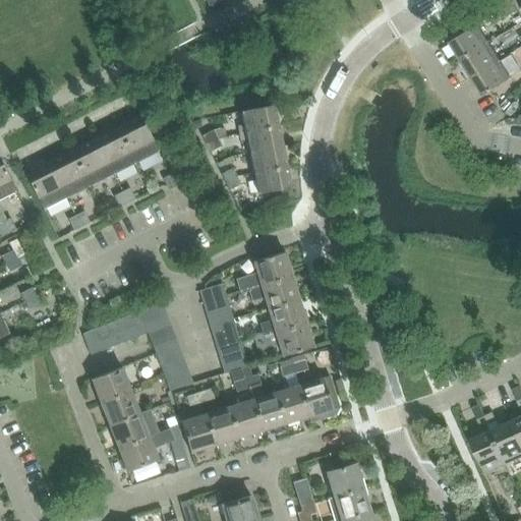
[(512,3),(501,10),(506,17),(517,11),(512,3)]
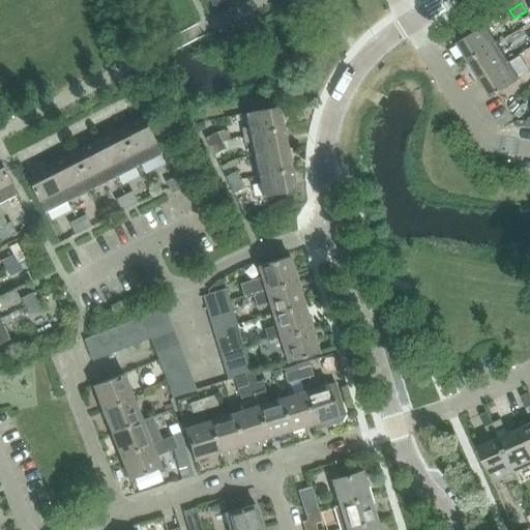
[(458,43),(469,61),(497,43),(486,25),(458,43)]
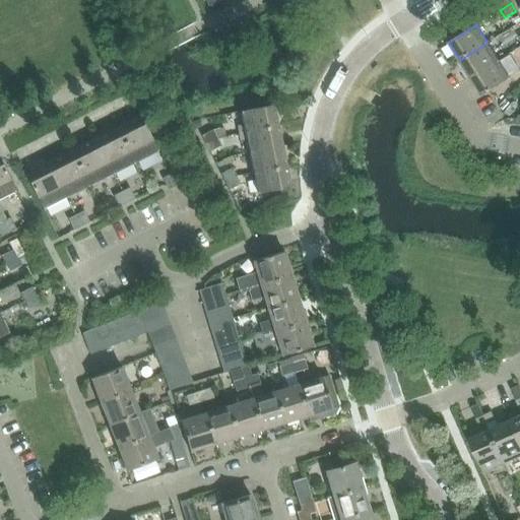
[(460,60),(471,78),(499,60),(488,43),(460,60)]
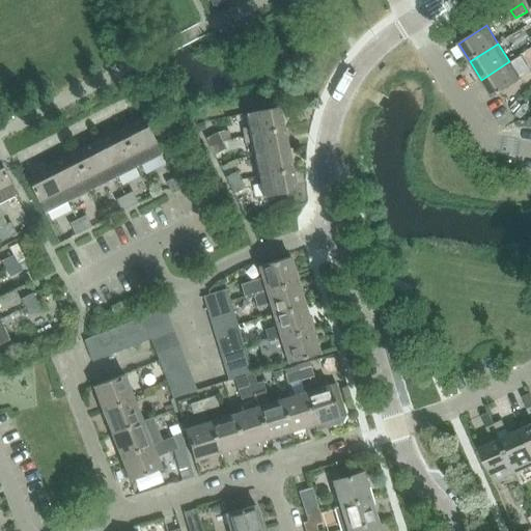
[(509,61),(481,80),(493,98),(521,80),(509,61)]
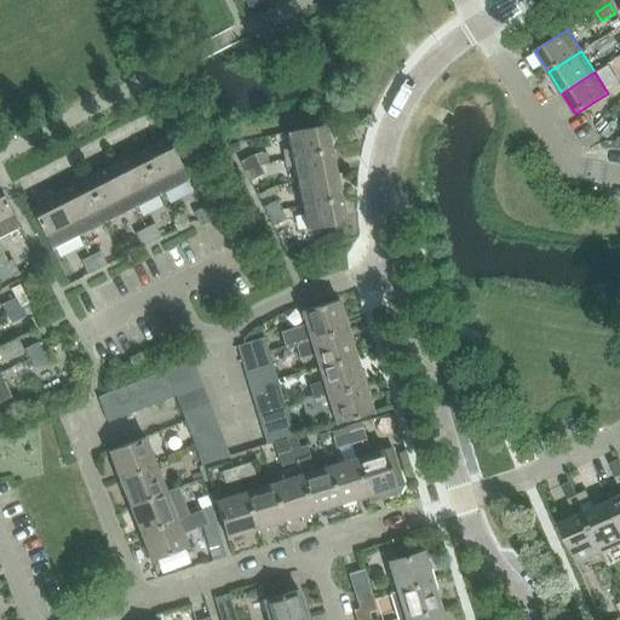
[(282,150),(285,160),(331,150),(326,126),(287,133),(290,149),(282,150)]
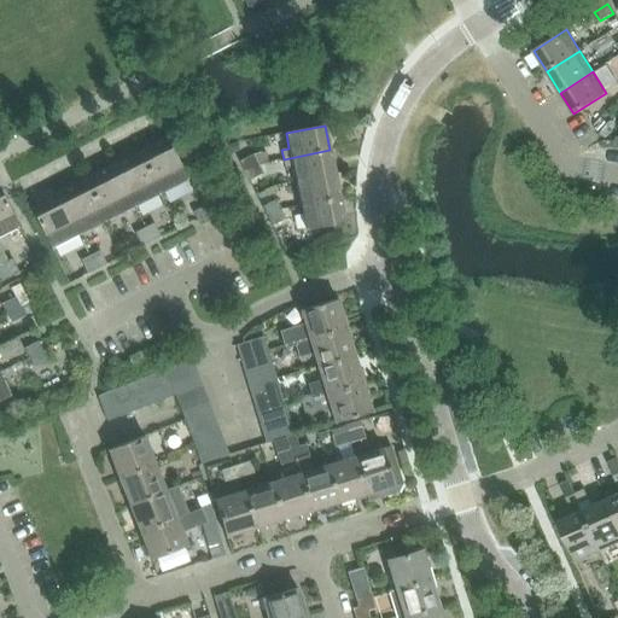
[(167,138),(140,152),(161,194),(188,180),(167,138)]
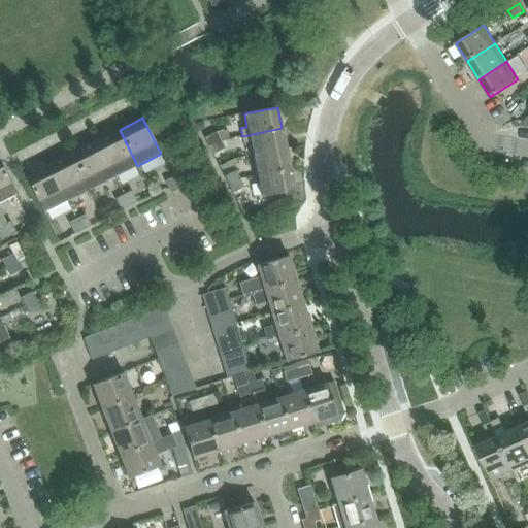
[(250,142),(253,155),(286,149),(282,128),(242,136),(244,143),(250,142)]
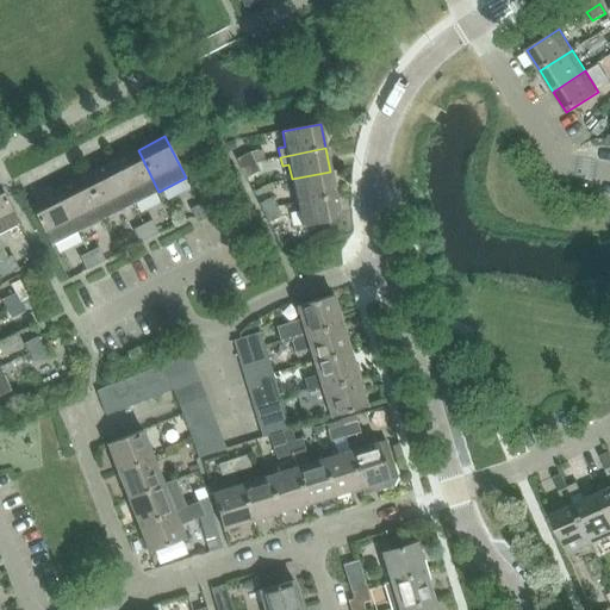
[(138,150),(111,163),(132,205),(159,192),(138,150)]
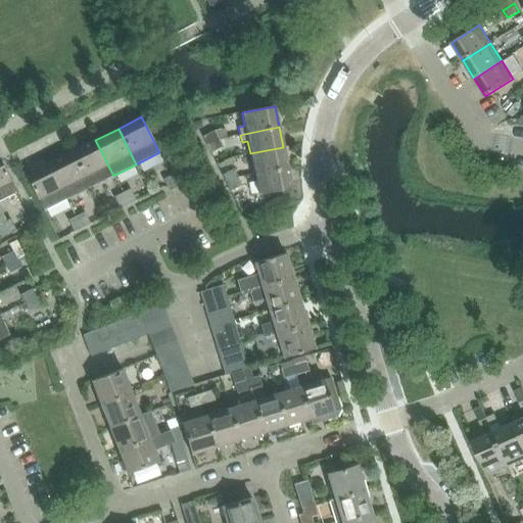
[(202,137),(206,145),(218,139),(214,131),(202,137)]
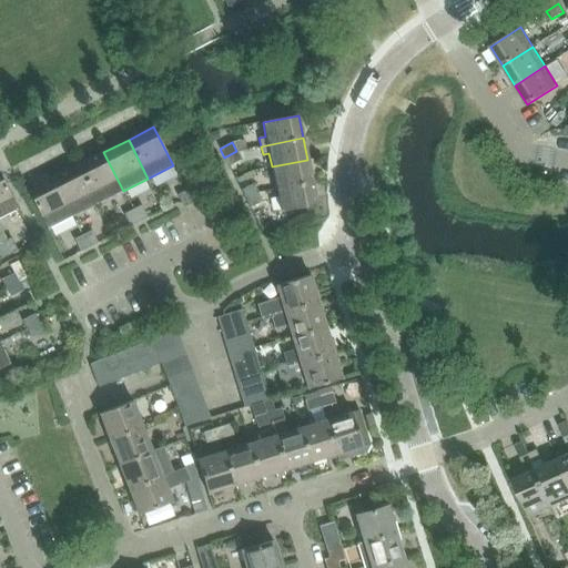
[(236,151),(224,158),(229,166),(241,160),(236,151)]
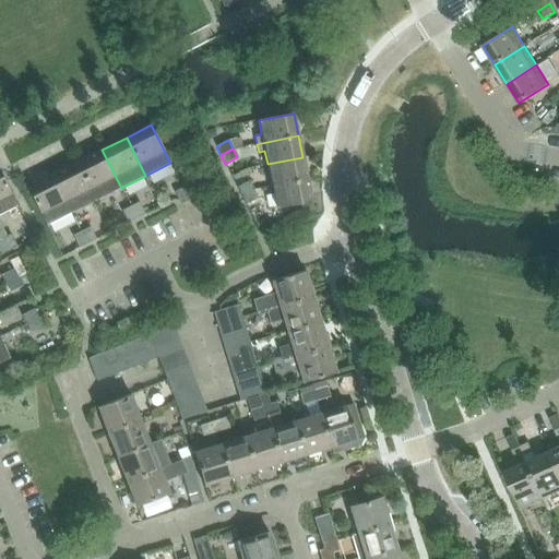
[(78,163),(96,200),(121,188),(102,150),(78,163)]
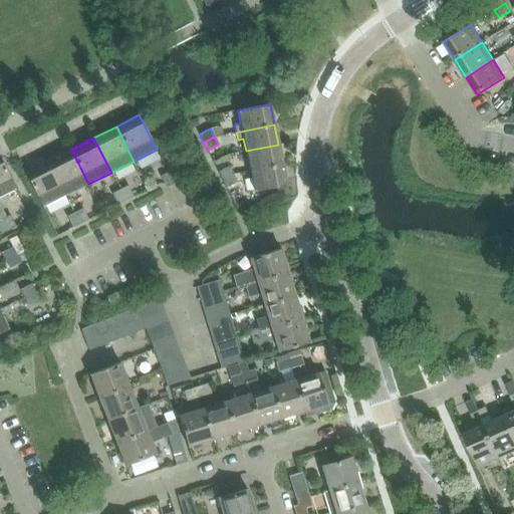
[(249,169),(250,171),(282,165),(278,145),(246,151),(250,169),(249,169)]
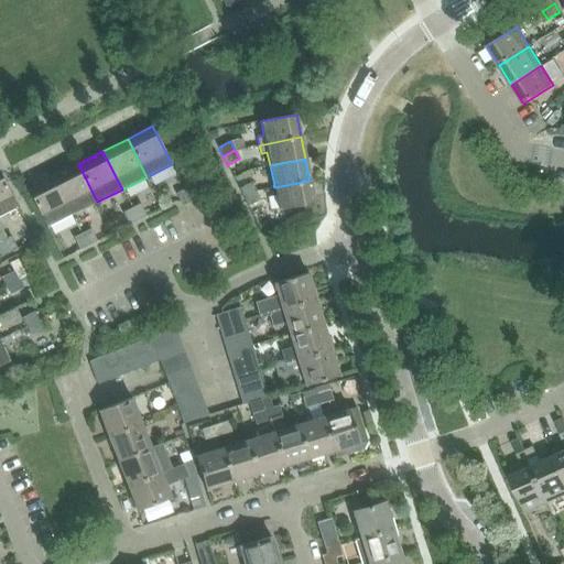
[(78,164),(53,176),(73,215),(97,202),(78,164)]
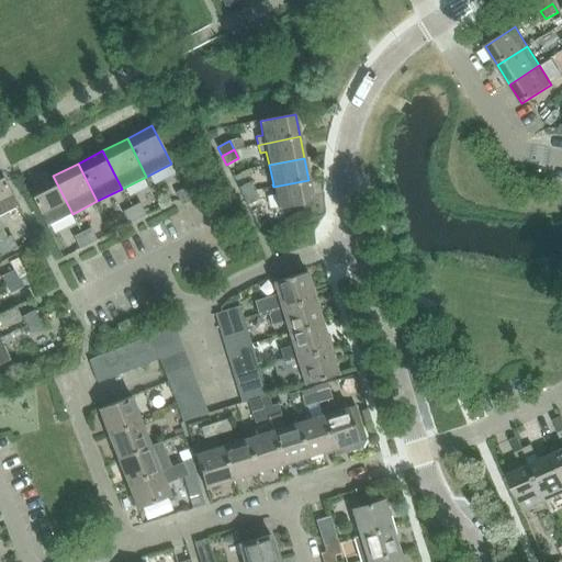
[(0,172),(0,215),(18,208),(0,172)]
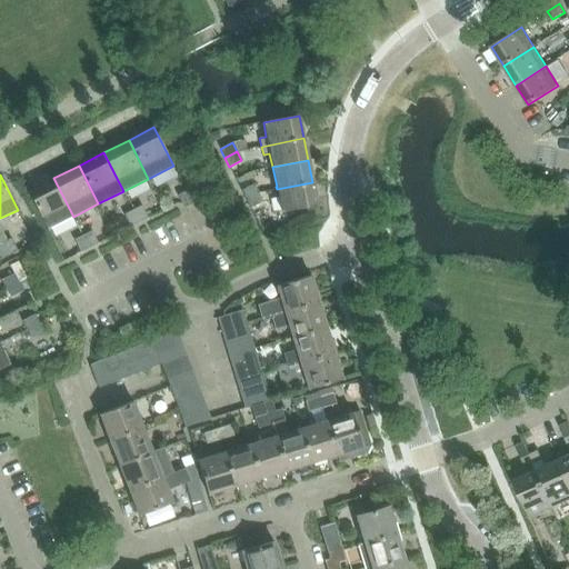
[(73,217),(53,178),(28,191),(48,229),(73,217)]
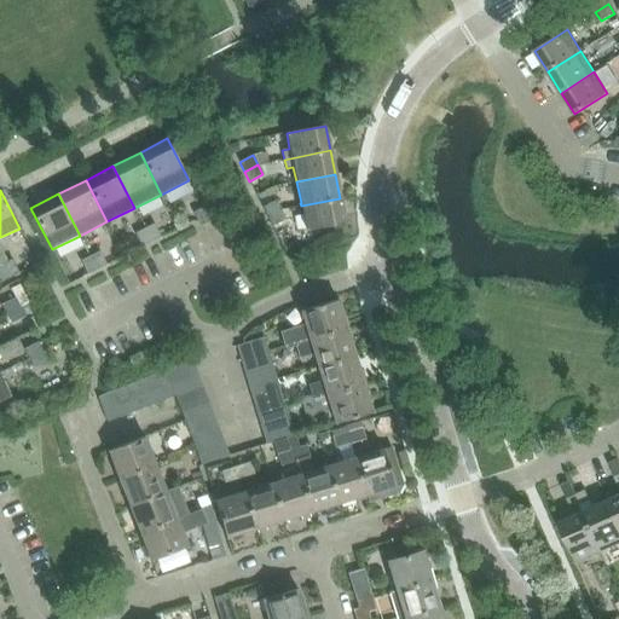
[(340,198),(301,206),(301,209),(302,209),(306,231),(345,224),(340,198)]
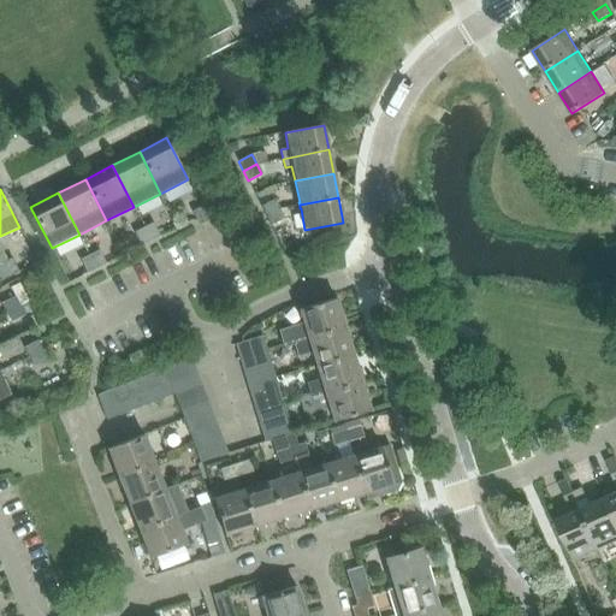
[(261,207),(266,217),(279,209),(274,200),(261,207)]
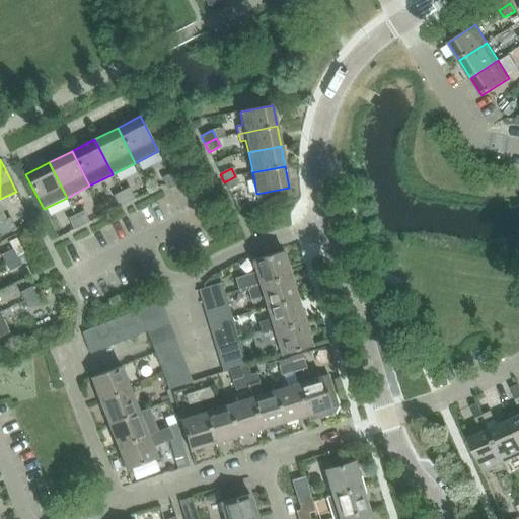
[(162,178),(168,190),(176,186),(170,174),(162,178)]
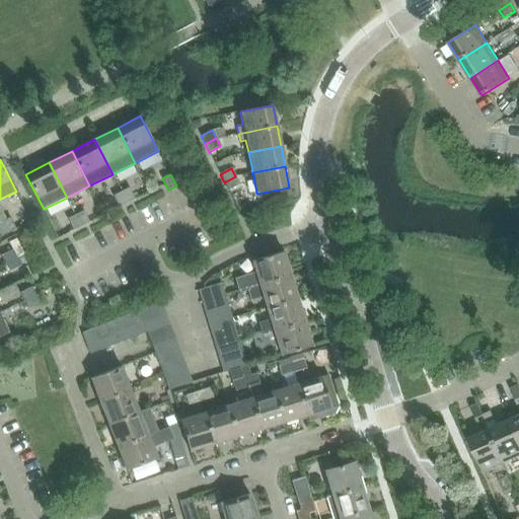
[(235,176),(224,182),(228,190),(239,184),(235,176)]
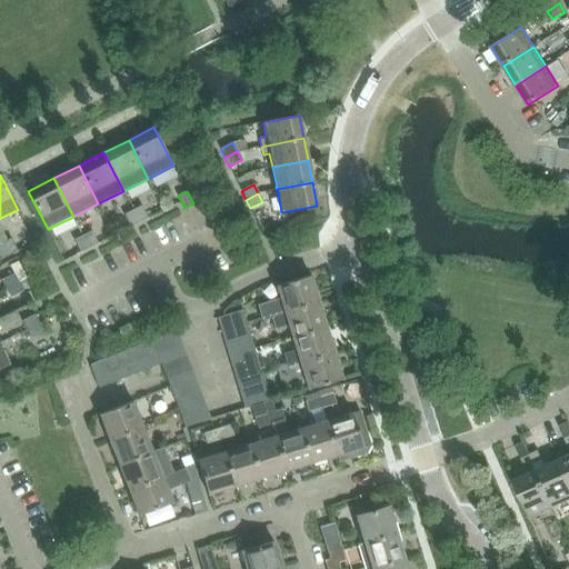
[(133,210),(139,222),(148,219),(141,206),(133,210)]
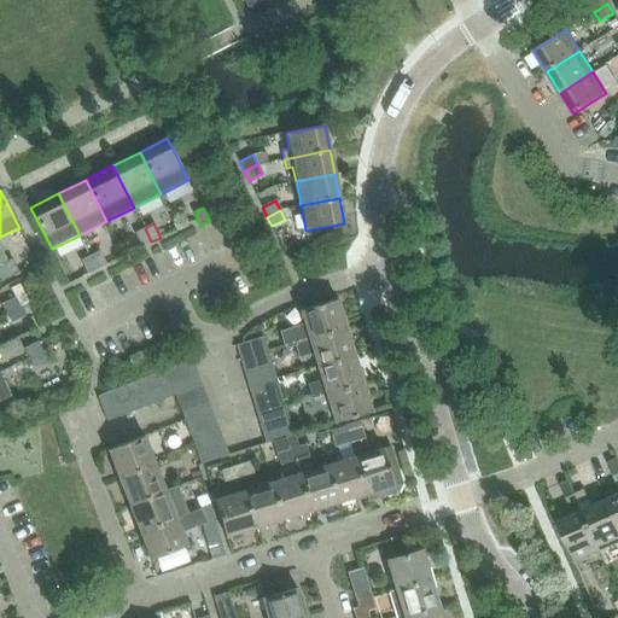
[(151,242),(145,228),(135,233),(143,246),(151,242)]
